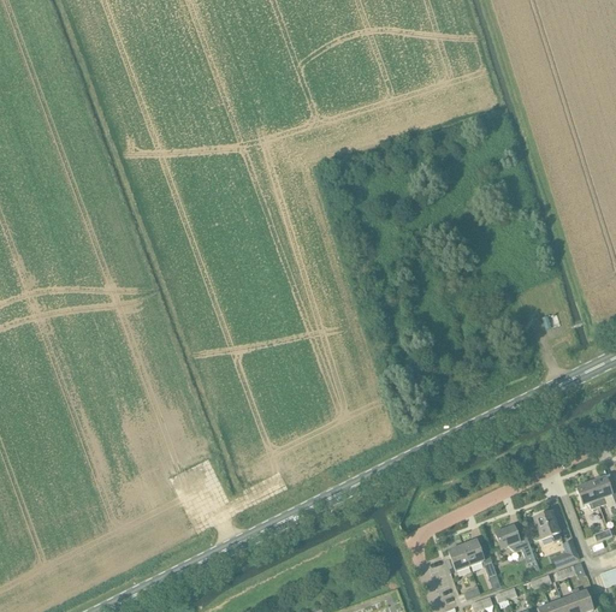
[(486,343),(501,339),(498,330),(484,333),(486,343)]
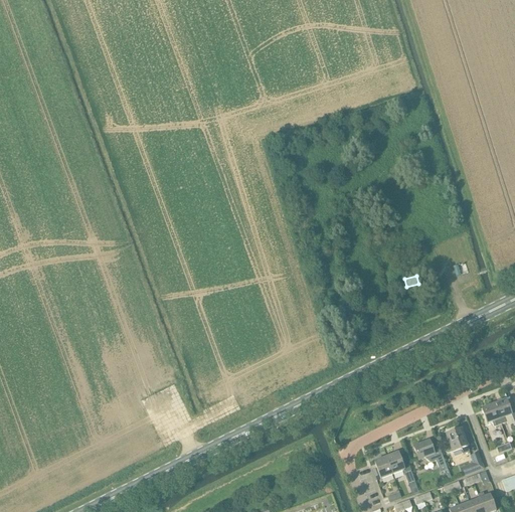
[(178,380),(172,383),(185,407),(191,404),(178,380)]
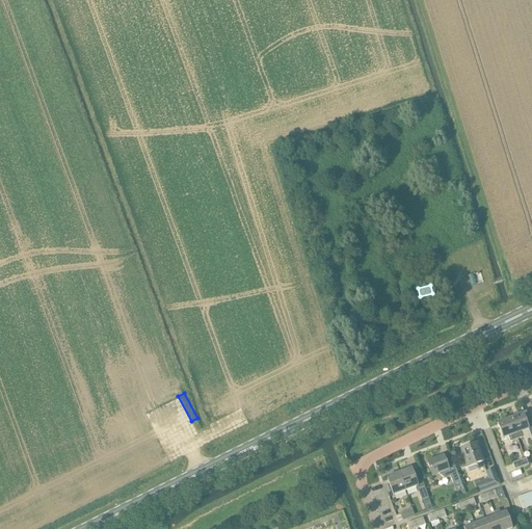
[(523,411),(510,416),(517,437),(523,434),(522,429),(528,427),(531,434),(531,433),(531,418),(531,419),(526,421),(523,411)]
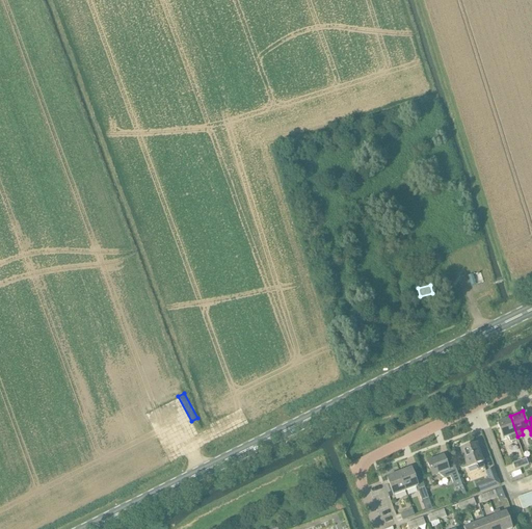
[(178,416),(170,418),(174,428),(180,427),(178,416)]
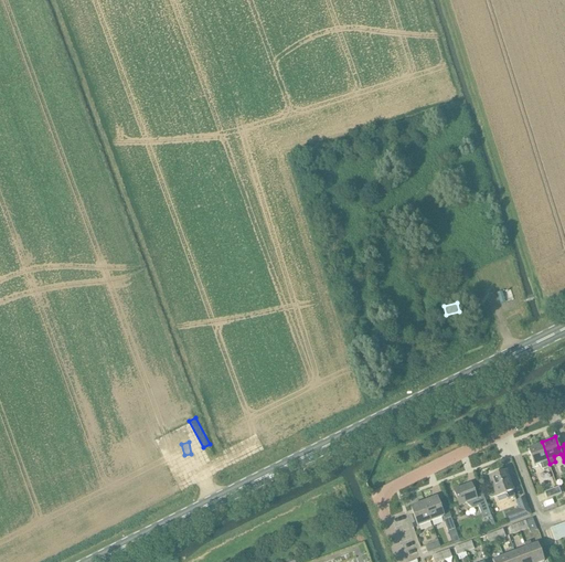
[(542,466),(550,464),(542,442),(528,446),(534,463),(540,460),(542,466)]
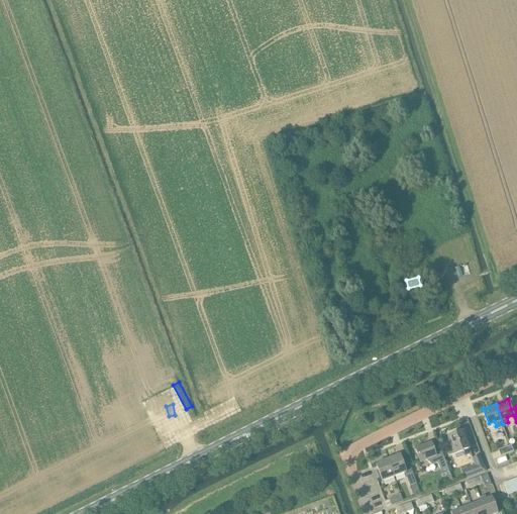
[(447,434),(450,442),(446,443),(445,446),(446,451),(449,452),(453,450),(454,451),(462,448),(464,453),(472,451),(462,429),(447,434)]
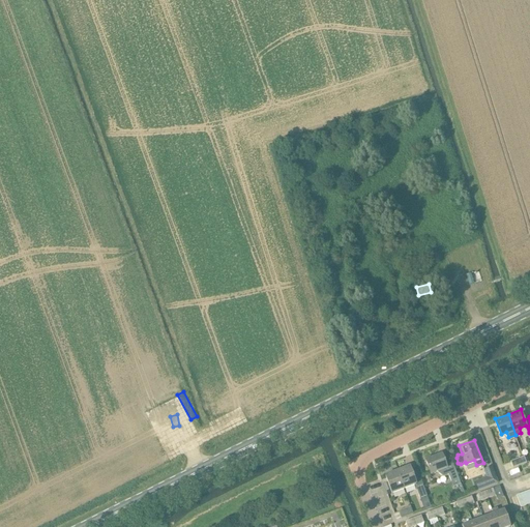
[(461,481),(455,467),(451,457),(444,460),(441,451),(425,458),(431,471),(438,469),(443,474),(448,472),(453,484),(461,481)]
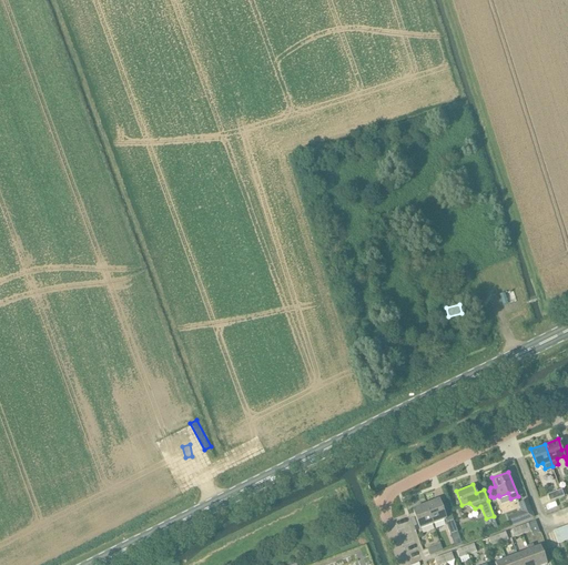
[(549,498),(564,493),(561,486),(547,492),(549,498)]
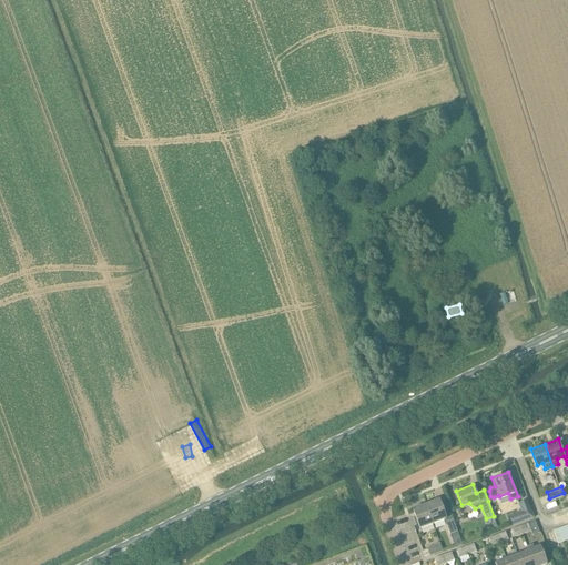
[(426,502),(433,522),(446,516),(438,497),(426,502)]
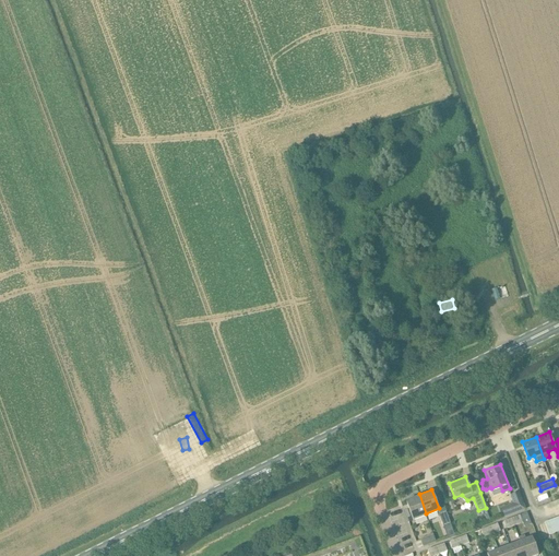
[(501,505),(504,513),(525,506),(519,491),(511,493),(513,500),(501,505)]
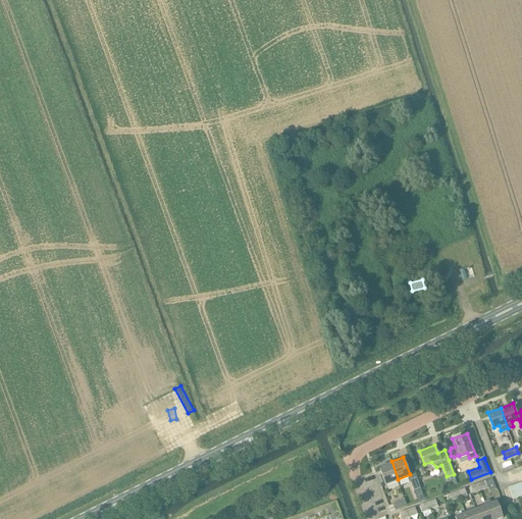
[(398,479),(392,461),(379,466),(386,483),(398,479)]
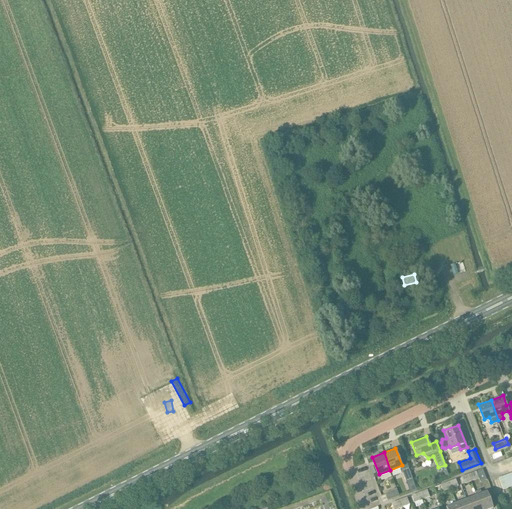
[(408,465),(401,468),(405,479),(412,477),(408,465)]
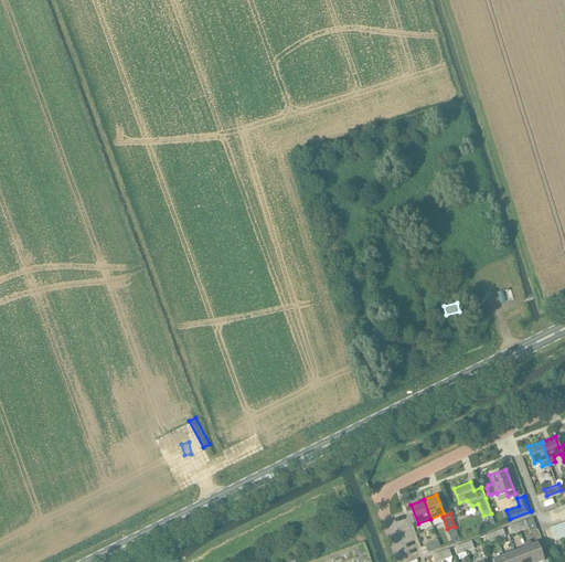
[(528,526),(530,530),(536,527),(532,516),(518,521),(520,529),(528,526)]
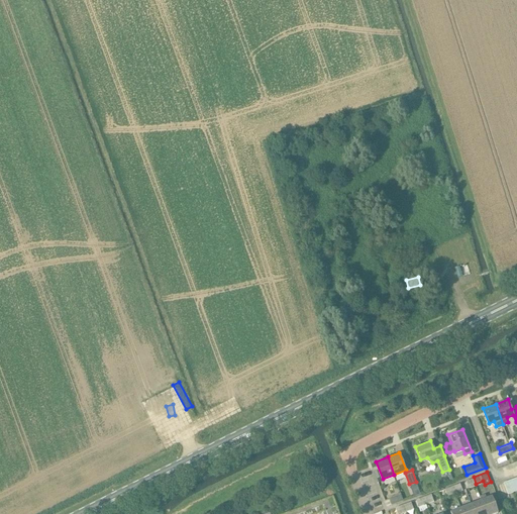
[(468,487),(476,484),(474,477),(464,480),(468,487)]
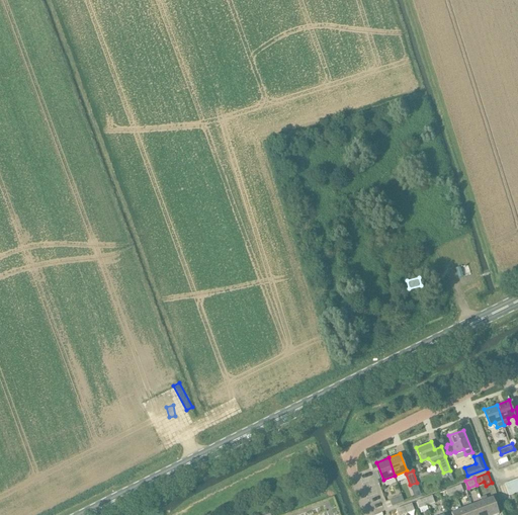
[(510,479),(505,482),(509,493),(515,491),(510,479)]
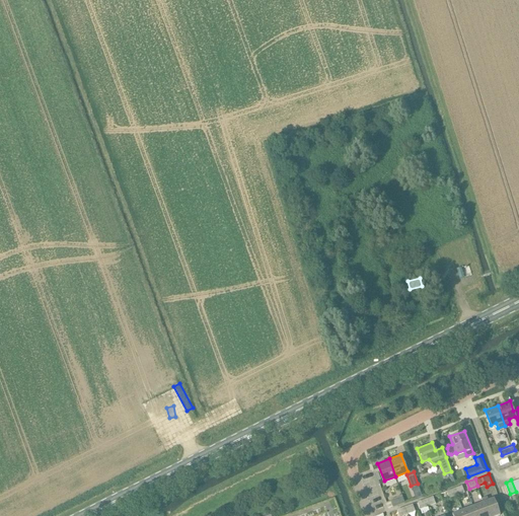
[(454,487),(457,494),(459,498),(464,496),(463,492),(464,491),(462,484),(454,487)]
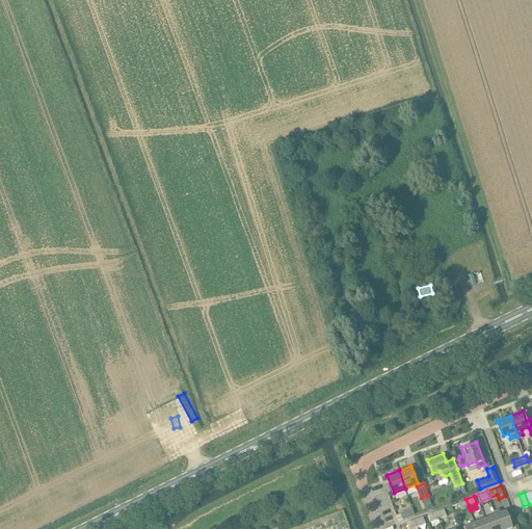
[(466,499),(451,504),(453,511),(469,506),(466,499)]
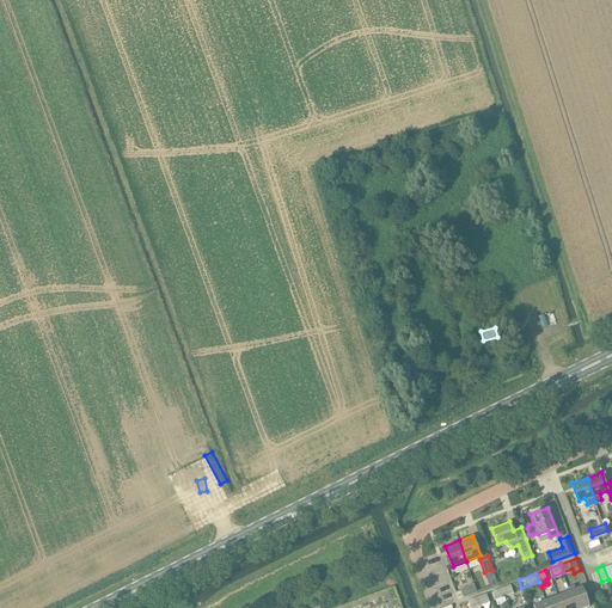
[(460,587),(463,595),(477,589),(475,582),(460,587)]
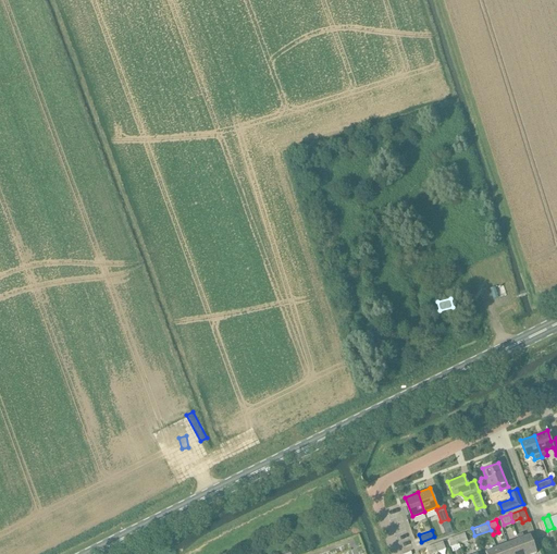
[(465,531),(457,533),(459,541),(467,538),(465,531)]
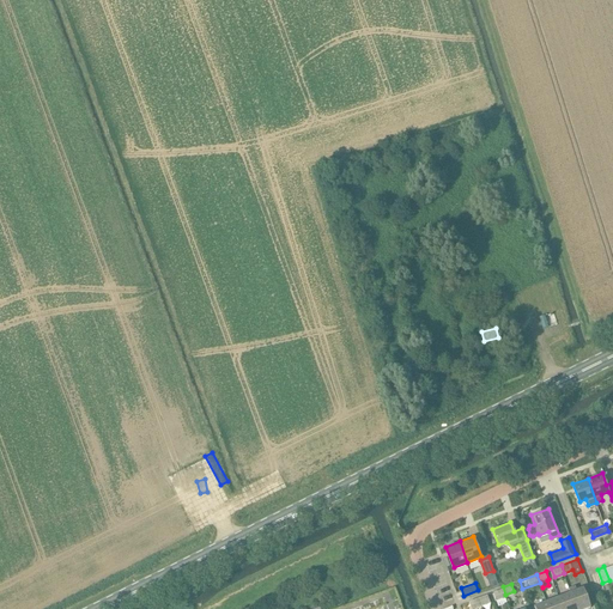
[(569,585),(571,591),(577,608),(578,608),(590,606),(583,586),(577,589),(575,584),(569,585)]
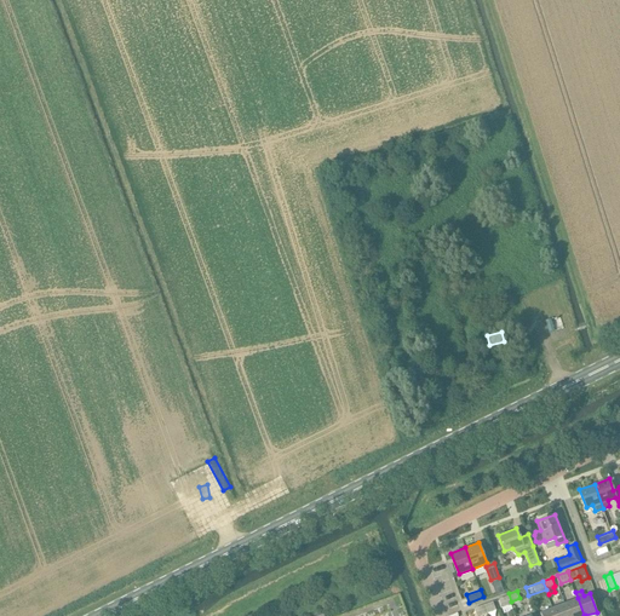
[(501,604),(511,602),(509,593),(499,597),(501,604)]
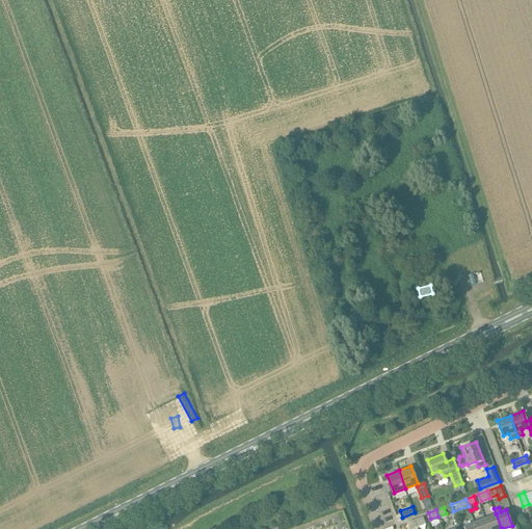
[(488,528),(501,528),(496,513),(484,518),(488,528)]
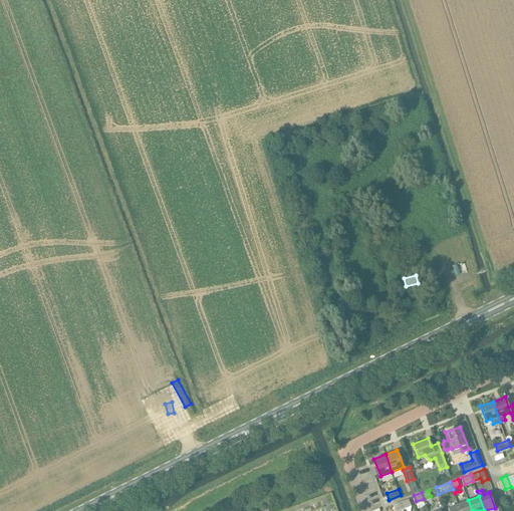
[(402,499),(404,506),(412,503),(409,497),(402,499)]
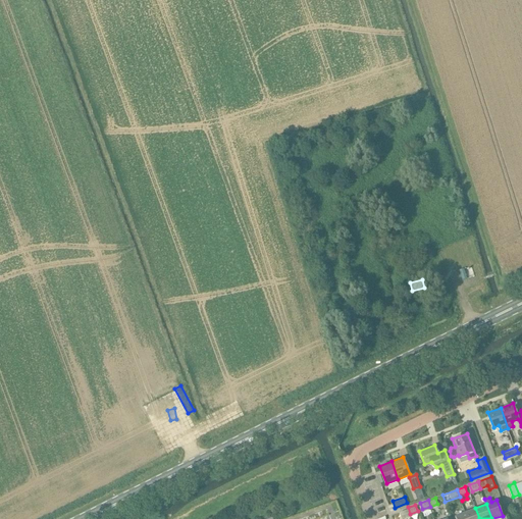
[(410,514),(408,507),(400,510),(403,517),(410,514)]
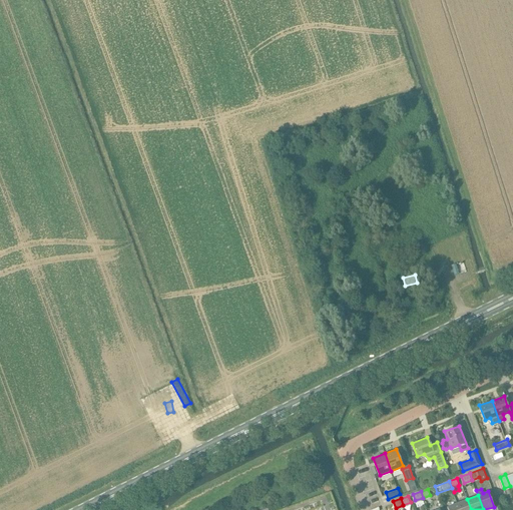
[(460,509),(471,509),(467,499),(457,502),(460,509)]
